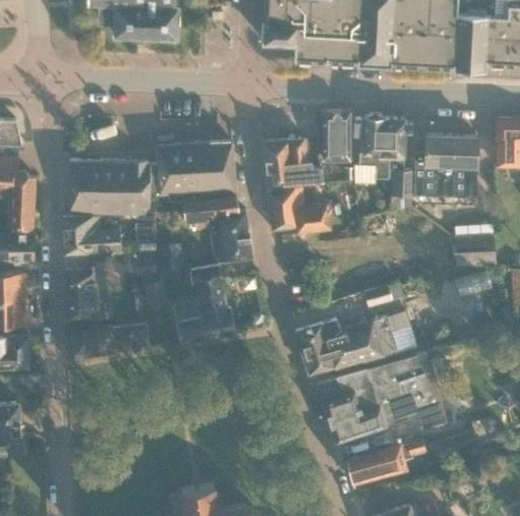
[(84,0),(88,3),(88,4),(100,5),(99,24),(115,24),(115,37),(177,39),(178,0),(84,0)]
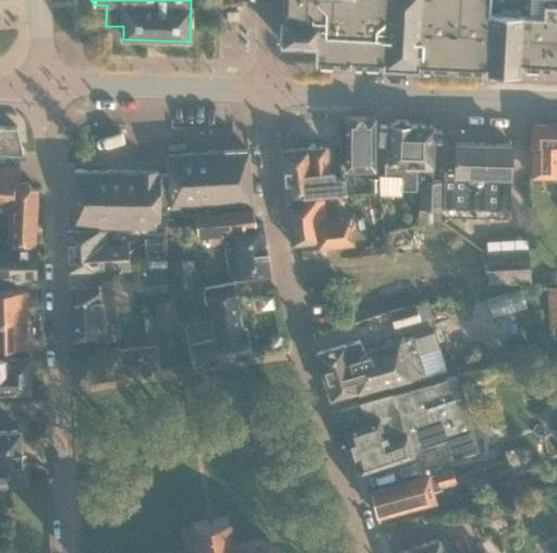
[(556,0),(283,0),(281,45),(316,46),(315,63),(521,74),(521,68),(556,69),(556,0)]
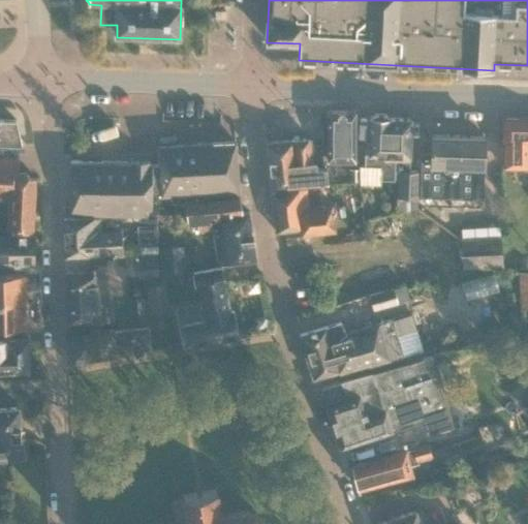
[(0,147),(24,148),(18,123),(1,123),(1,113),(0,113),(0,147)]
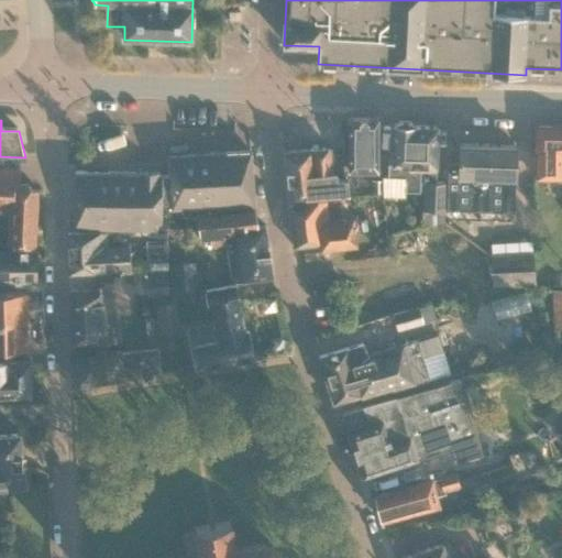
[(350,176),(378,176),(378,123),(351,122),(350,176)]
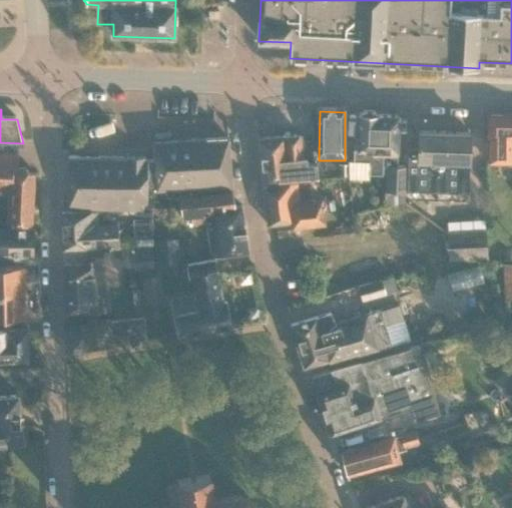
[(360,117),(359,152),(356,152),(356,163),(372,164),(371,176),(387,177),(386,194),(407,195),(408,168),(399,168),(399,160),(398,160),(399,118),(379,117),(372,112),(365,111),(360,117)]
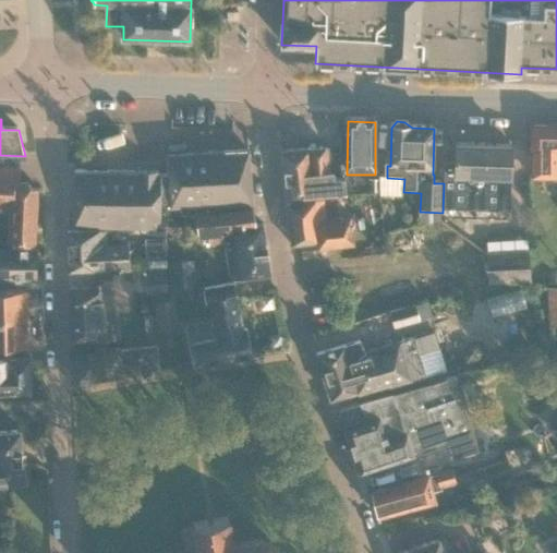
[(556,129),(533,129),(532,155),(534,155),(534,179),(556,179),(556,129)]
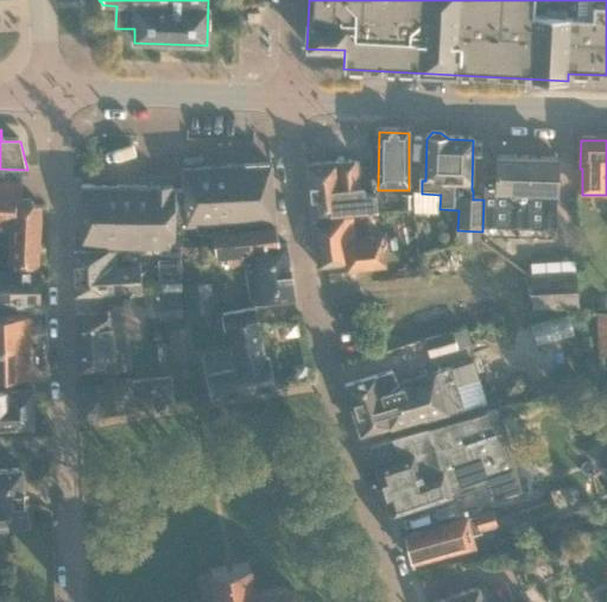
[(485,179),(484,229),(520,230),(557,232),(557,210),(558,160),(498,159),(497,179),(485,179)]
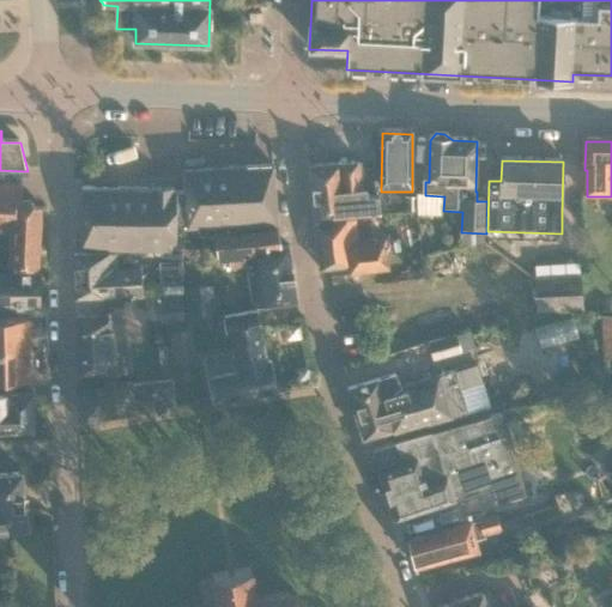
[(316,222),(381,217),(381,201),(369,201),(369,194),(363,194),(361,164),(311,168),(316,222)]
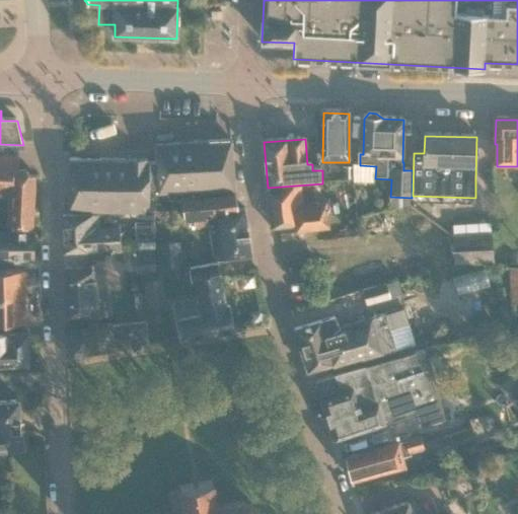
[(158,164),(157,164),(155,196),(236,191),(232,143),(157,147),(158,164)]
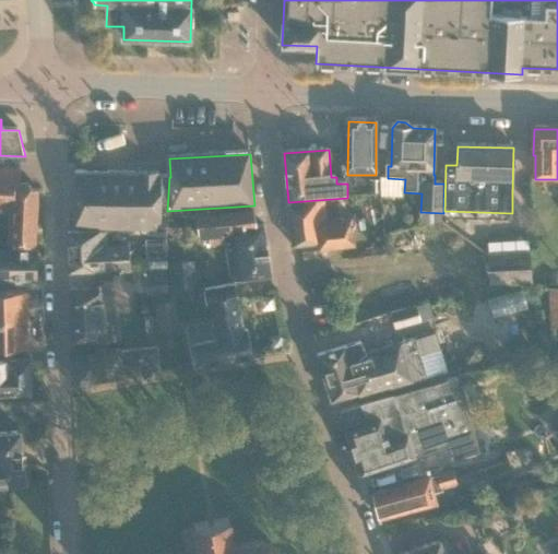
[(39,192),(33,192),(31,188),(22,188),(23,173),(0,171),(0,208),(12,209),(10,246),(37,246),(39,192)]
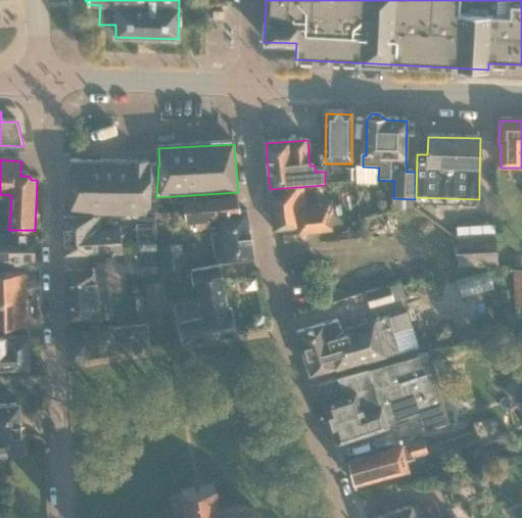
[(140,221),(156,221),(156,197),(158,166),(72,162),(72,216),(122,216),(122,221),(140,221)]
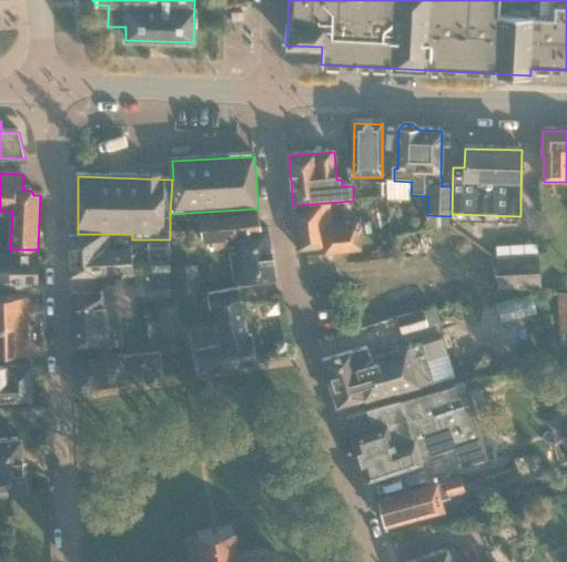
[(387,184),(377,184),(377,198),(387,198),(387,184)]
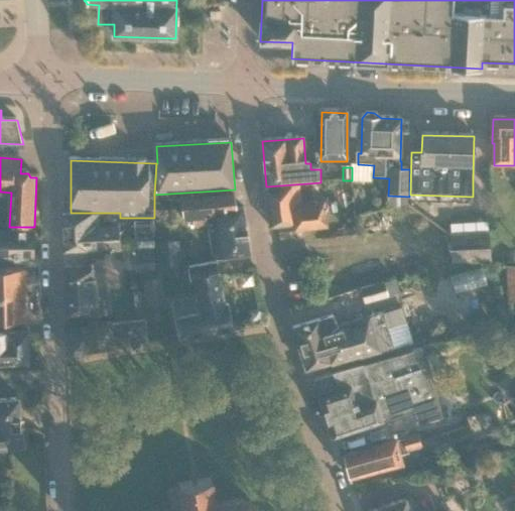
[(294,231),(328,228),(325,203),(301,205),(299,186),(267,189),(271,228),(294,226),(294,231)]
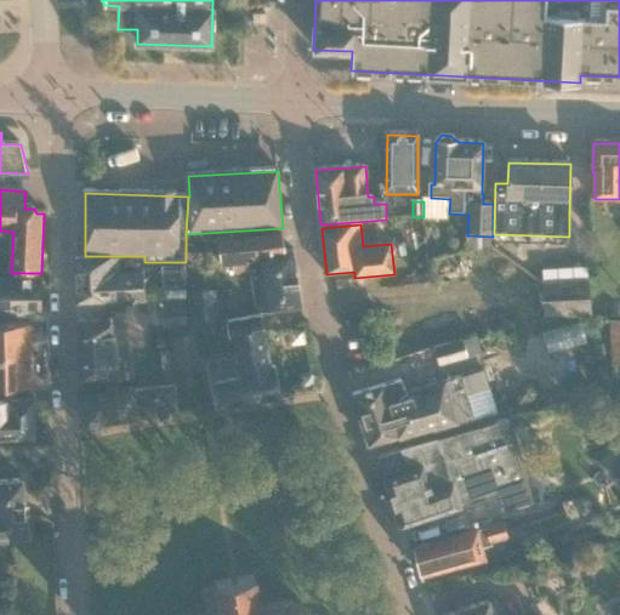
[(295,252),(286,254),(284,233),(221,241),(225,268),(234,267),(235,275),(252,273),(257,314),(302,308),(295,252)]
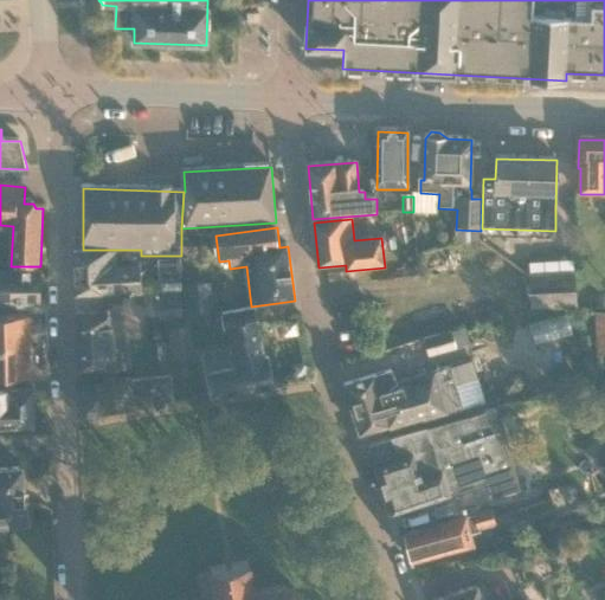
[(77,296),(143,294),(142,265),(135,266),(135,259),(124,260),(123,256),(117,251),(75,253),(77,296)]
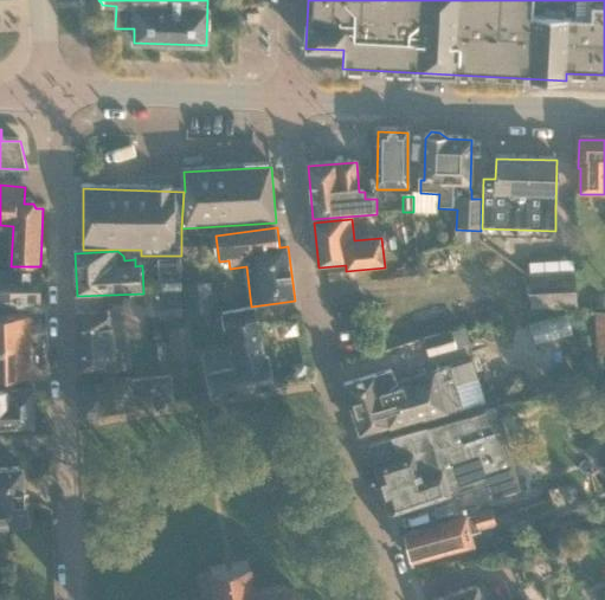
[(181,256),(162,256),(162,285),(150,285),(150,294),(181,291),(181,256)]
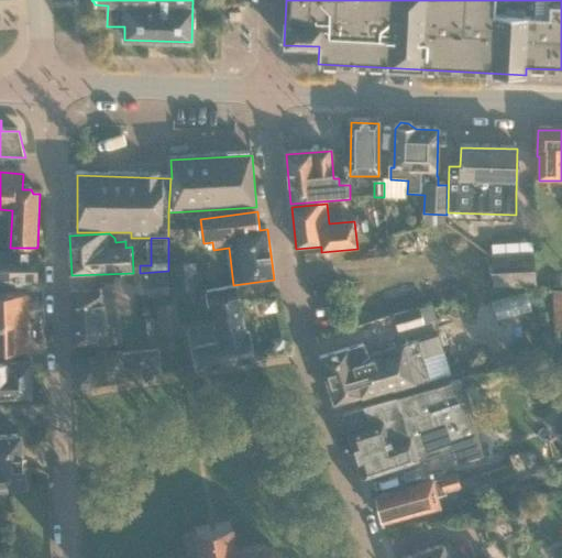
[(0,284),(39,285),(39,253),(0,253),(0,284)]
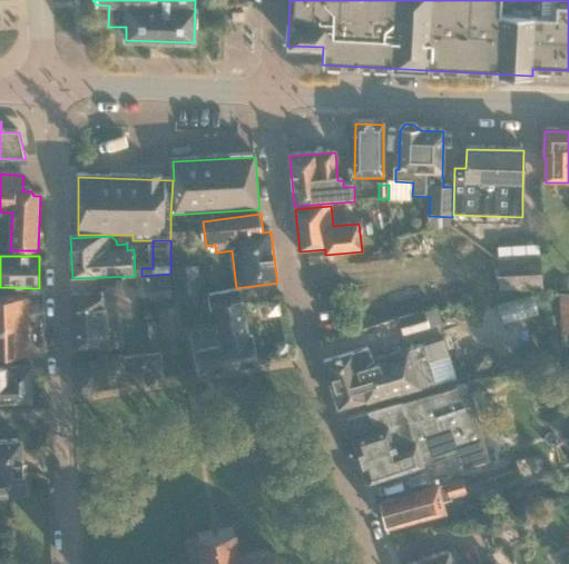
[(542,289),(541,258),(499,261),(500,292),(542,289)]
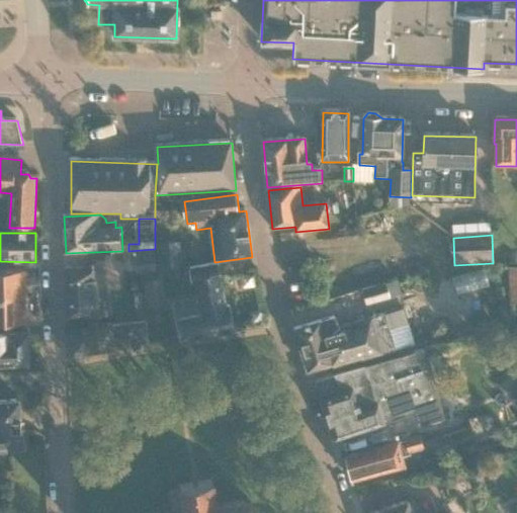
[(179,244),(159,245),(161,269),(181,267),(179,244)]
